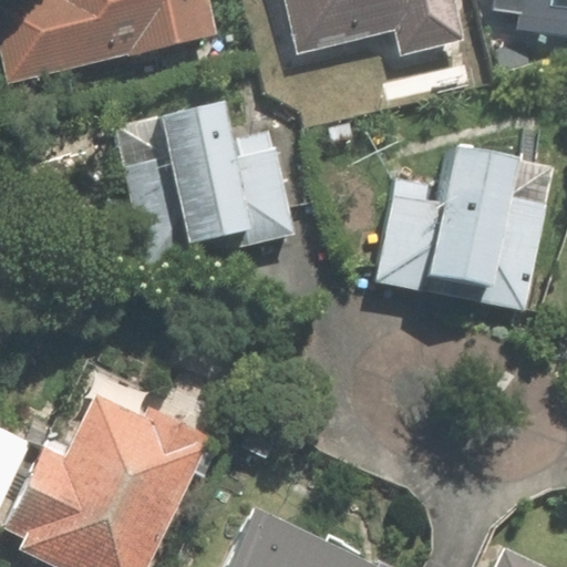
[(0,0),(0,62),(4,83),(217,37),(208,0),(0,0)]
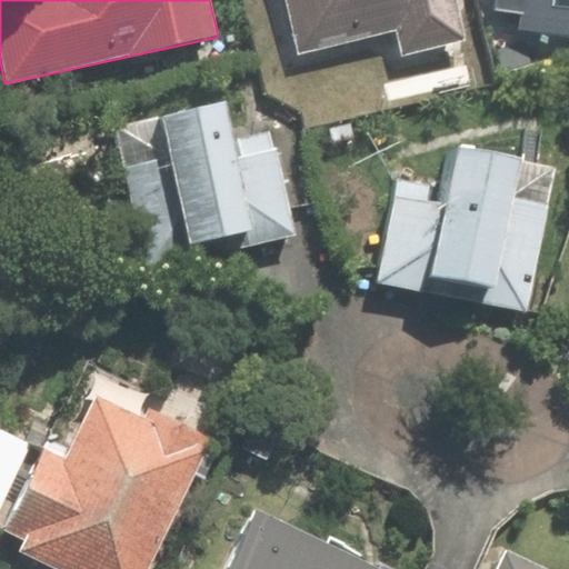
[(285,0),(297,55),(396,33),(400,53),(466,39),(457,0),(285,0)]
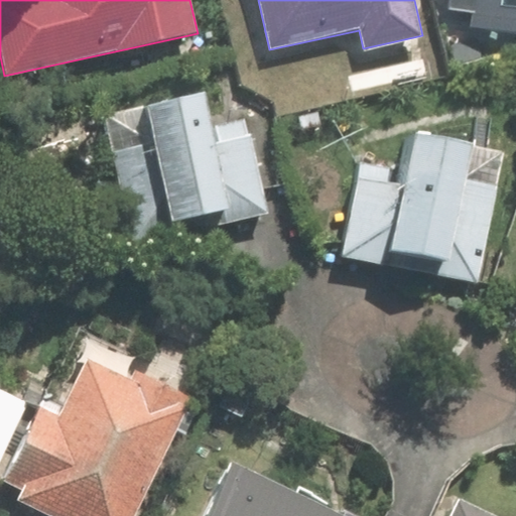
[(515,0),(475,0),(472,24),(515,31),(515,0)]
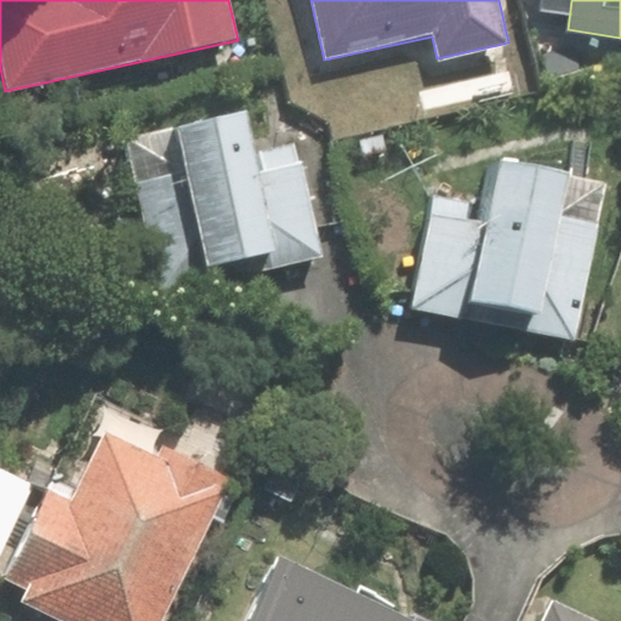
[(134,184),(161,294),(325,254),(297,143),(255,154),(245,115),(172,134),(182,172),(134,184)]
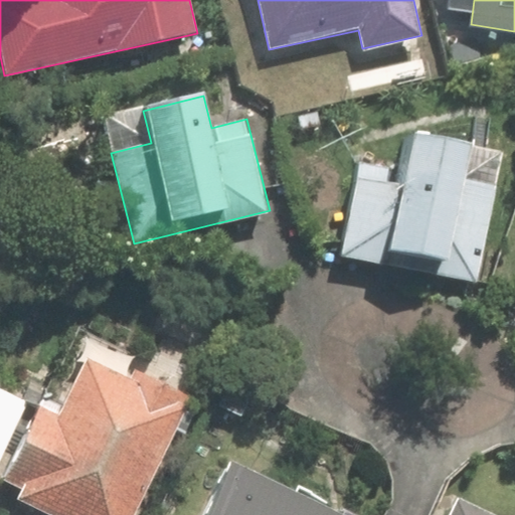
[(340,256),(477,286),(505,153),(402,131),(395,167),(361,159),(340,256)]
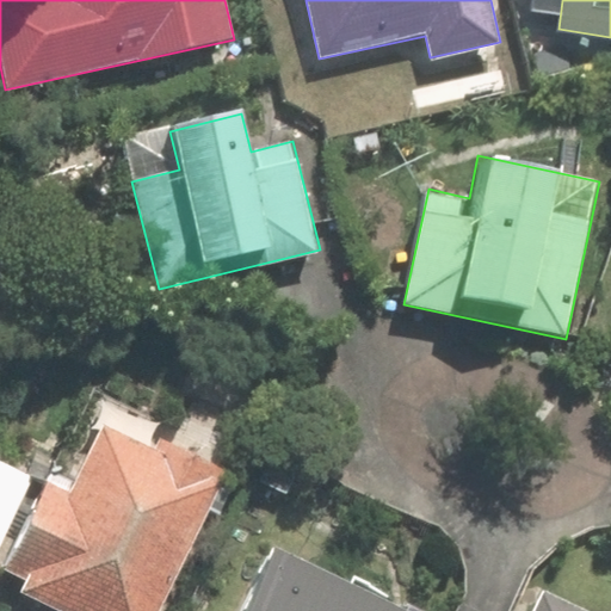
[(19,594),(53,610),(159,610),(229,470),(159,436),(152,450),(103,426),(71,492),(51,482),(6,572),(26,581),(19,594)]
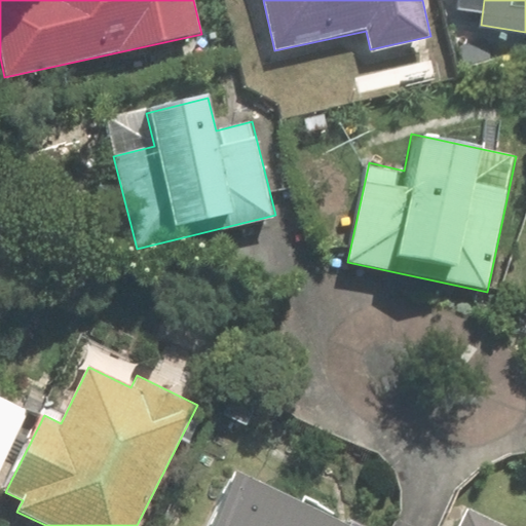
[(0,475),(0,476),(27,412),(0,400),(0,475)]
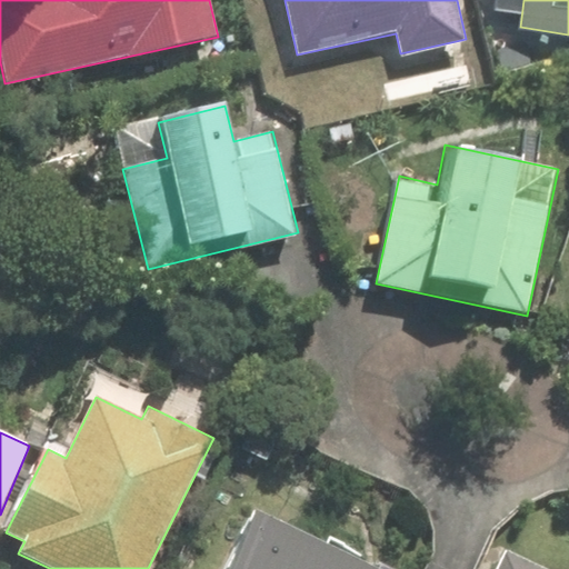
[(383,568),(253,509),(225,568),(383,568)]
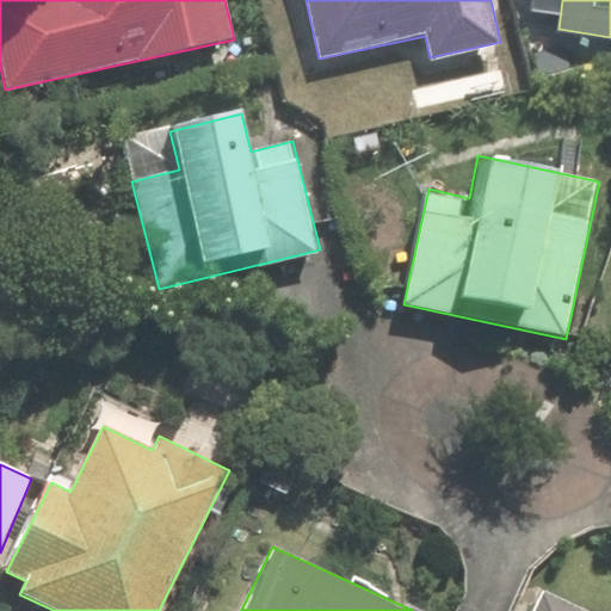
[(580,610),(543,592),(532,610),(580,610)]
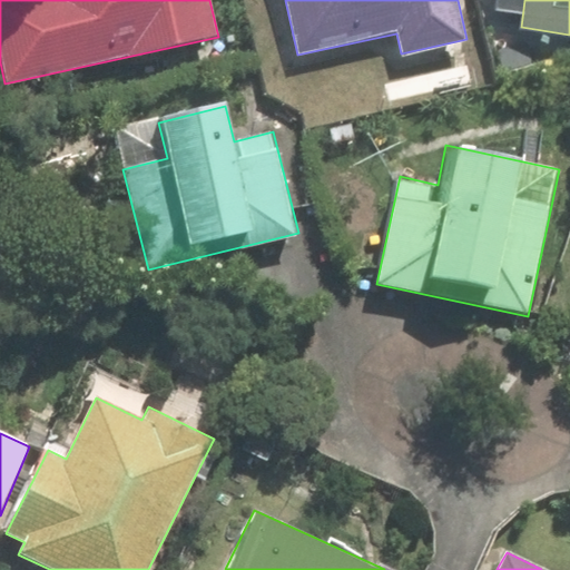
All buildings are outlined.
